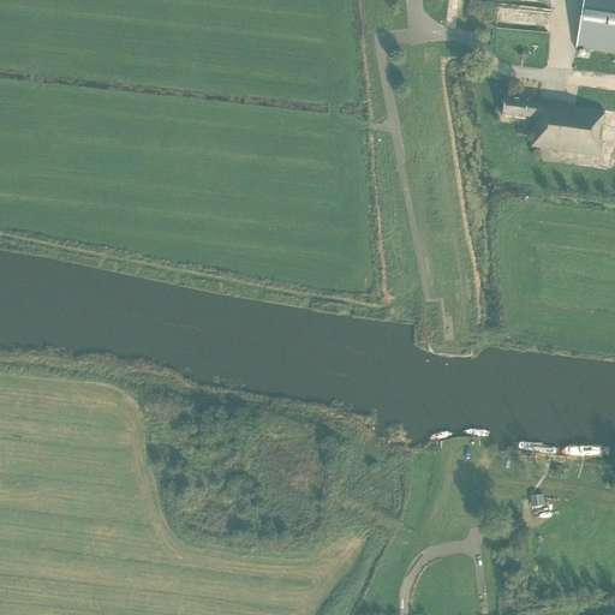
[(614,0),(583,0),(577,47),(614,53),(614,0)]
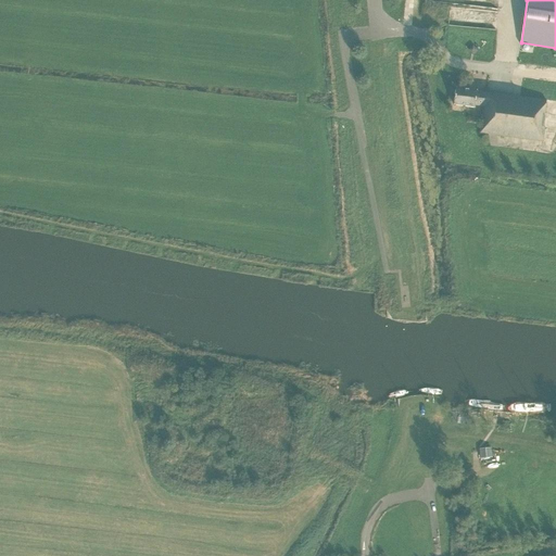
[(447,9),(447,24),(469,24),(469,10),(447,9)]
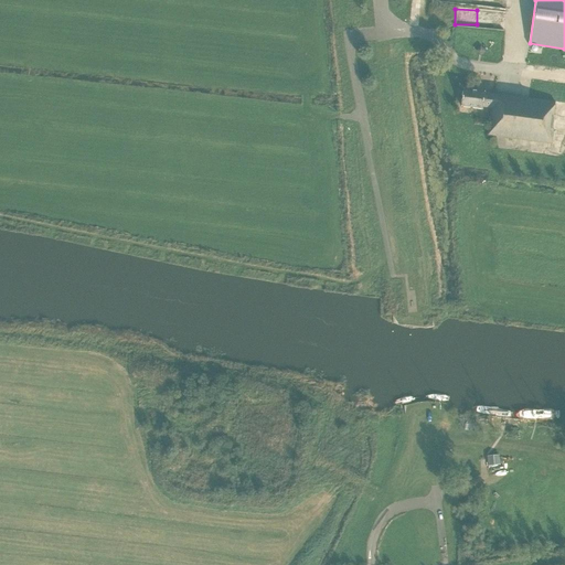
[(492,91),(493,78),(481,77),(479,89),(492,91)]
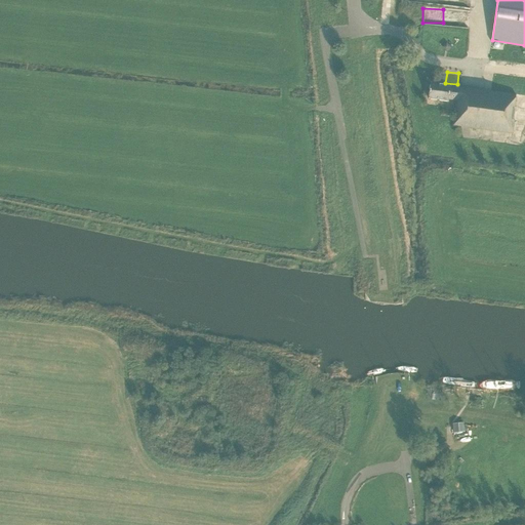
[(514,108),(516,94),(450,86),(450,85),(431,83),(429,98),(448,102),(448,99),(456,101),(453,125),(512,133),(516,108),(514,108)]
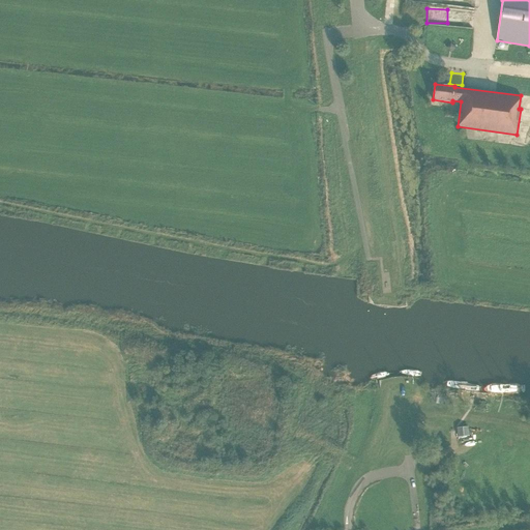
[(468,429),(458,429),(458,437),(468,437),(468,429)]
